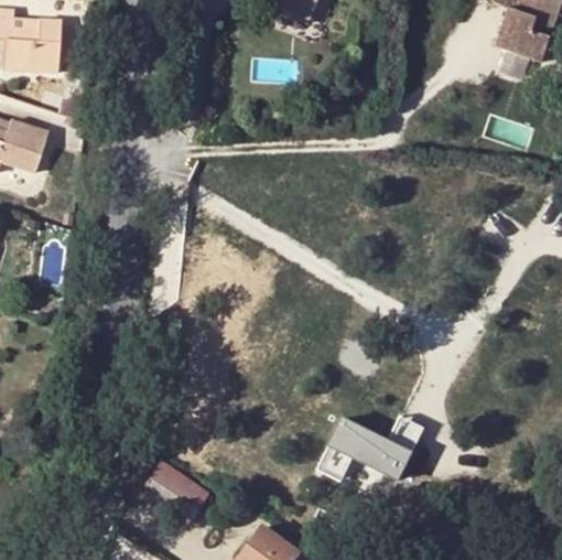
[(245,0),(241,11),(278,24),(285,0),(245,0)]
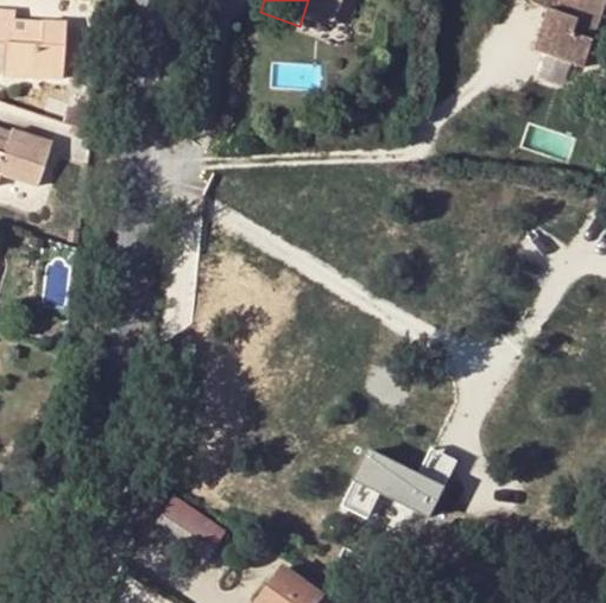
[(535,0),(554,7),(540,50),(587,65),(605,8),(605,0),(535,0)]
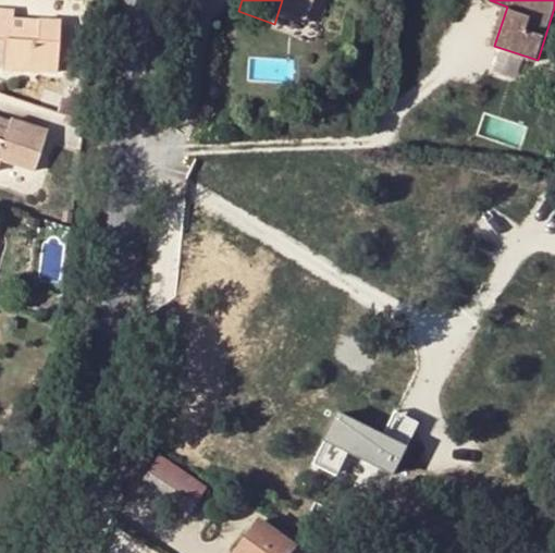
[(60,16),(38,15),(38,25),(13,24),(13,14),(13,8),(0,5),(0,34),(4,34),(2,64),(58,69),(60,16)]
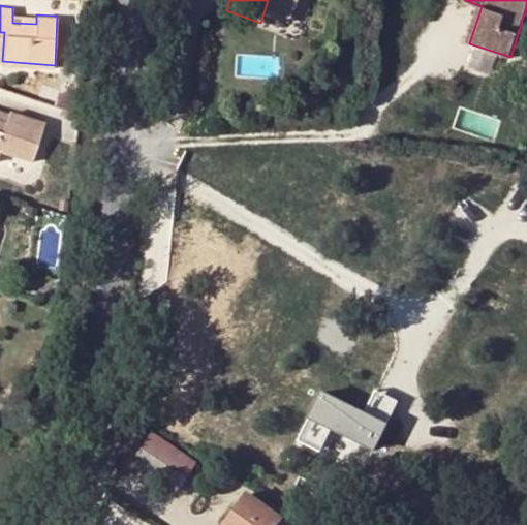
[(526,7),(510,57),(526,61),(526,7)]
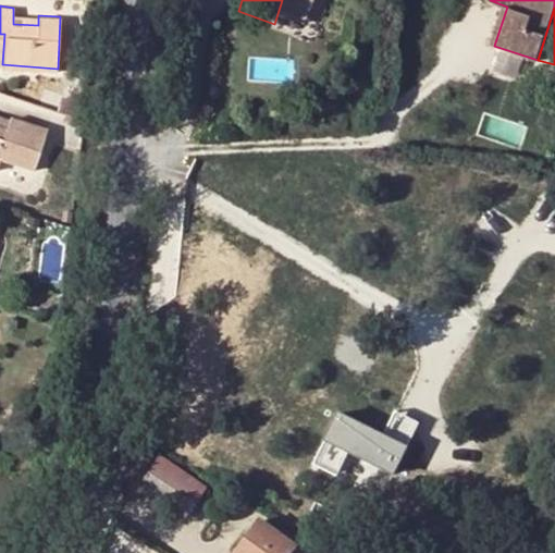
[(38,25),(38,15),(13,14),(13,24),(38,25)]
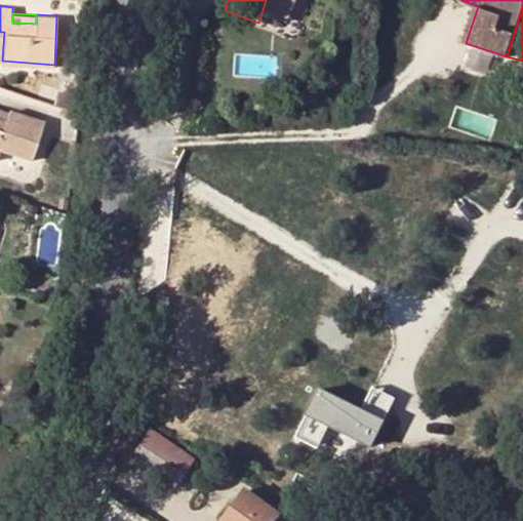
[(238,105),(238,113),(251,111),(250,104),(238,105)]
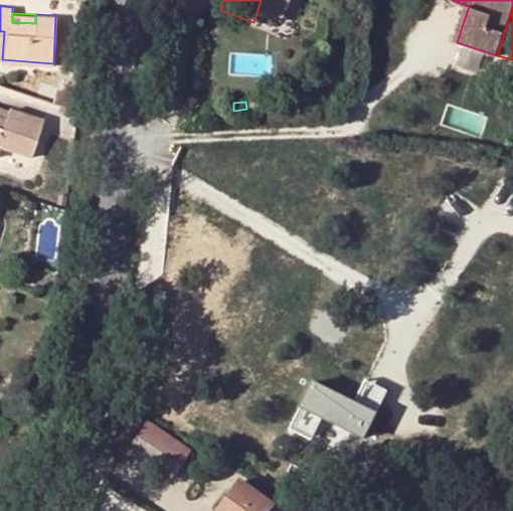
[(9,108),(0,105),(0,114),(7,117),(9,108)]
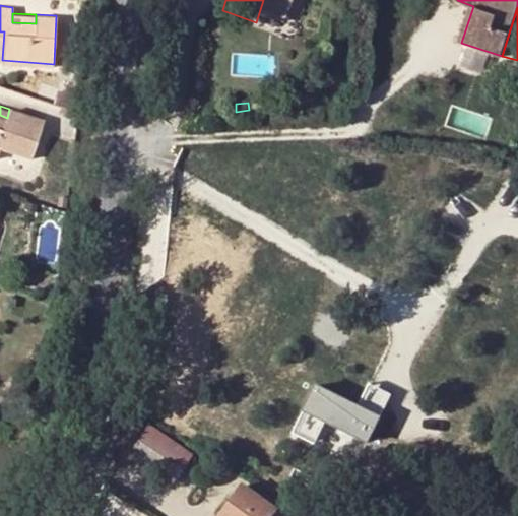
[(0,146),(34,157),(44,120),(9,109),(7,118),(0,115),(0,146)]
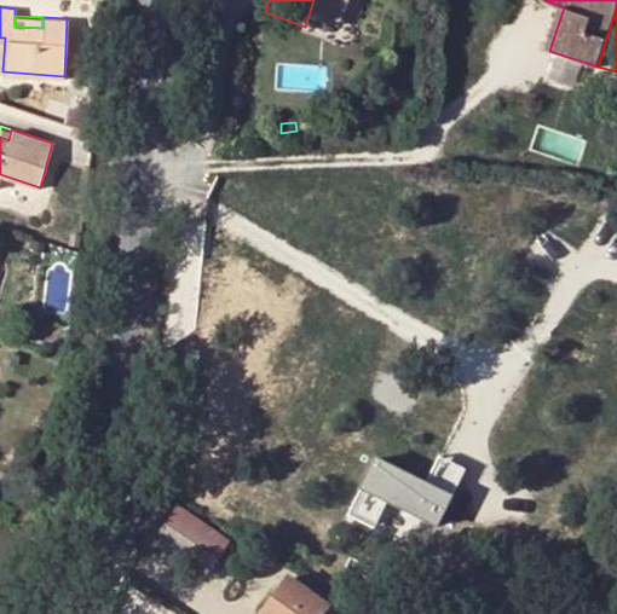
[(606,185),(615,189),(616,185),(616,173),(612,172),(606,185)]
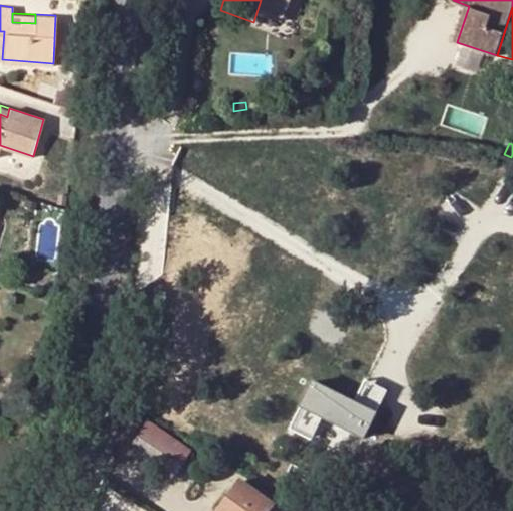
[(389,384),(365,373),(355,395),(309,375),(290,420),(360,451),(389,384)]
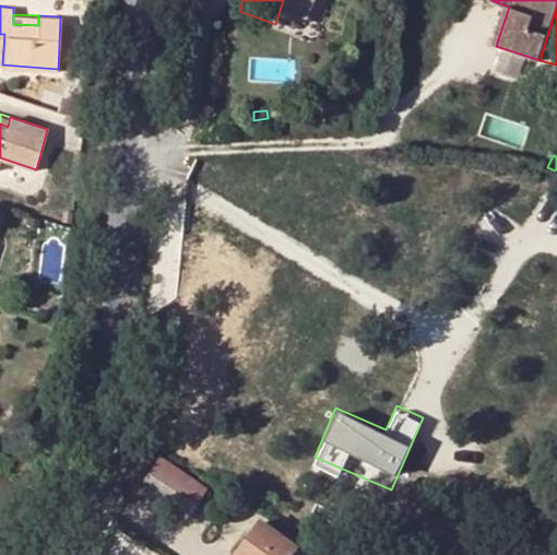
[(161,456),(143,480),(192,512),(208,488),(161,456)]
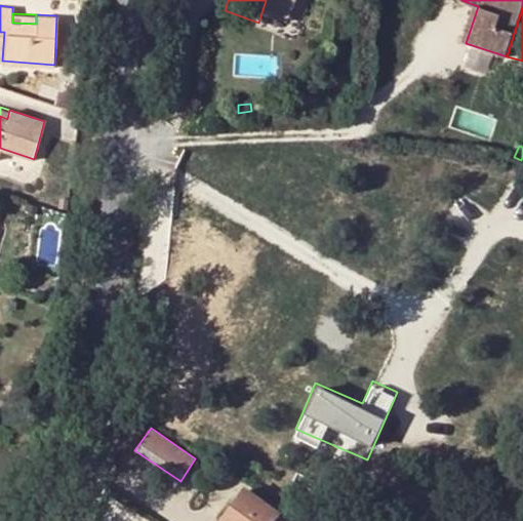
[(246,489),(222,520),(273,520),(279,513),(246,489)]
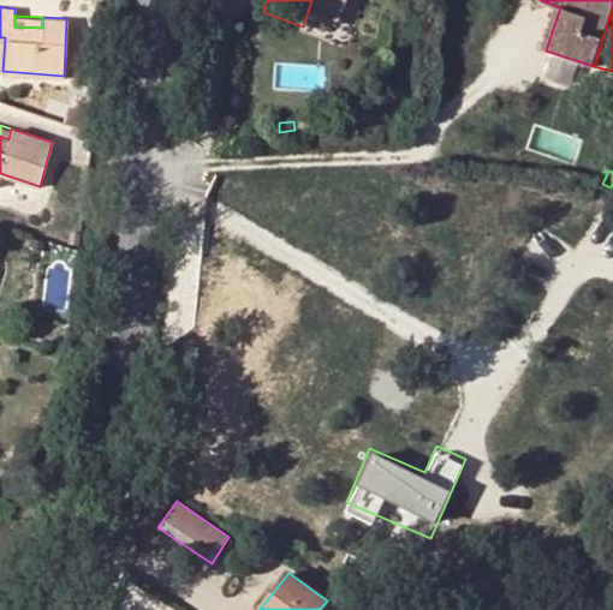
All buildings are outlined.
